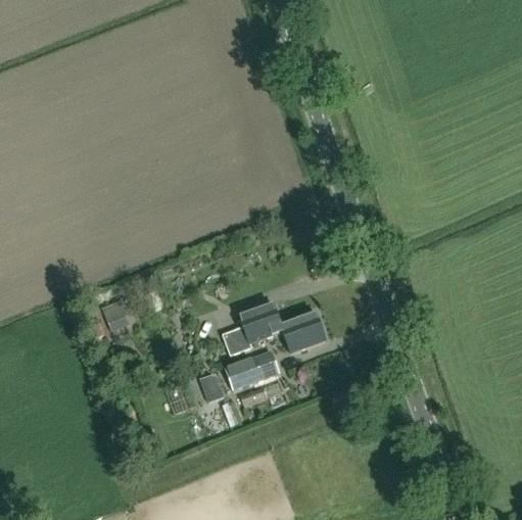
[(272,301),(238,314),(242,326),(222,333),(229,355),(251,347),(249,342),(282,331),(290,352),(325,340),(315,312),(280,324),(272,301)]
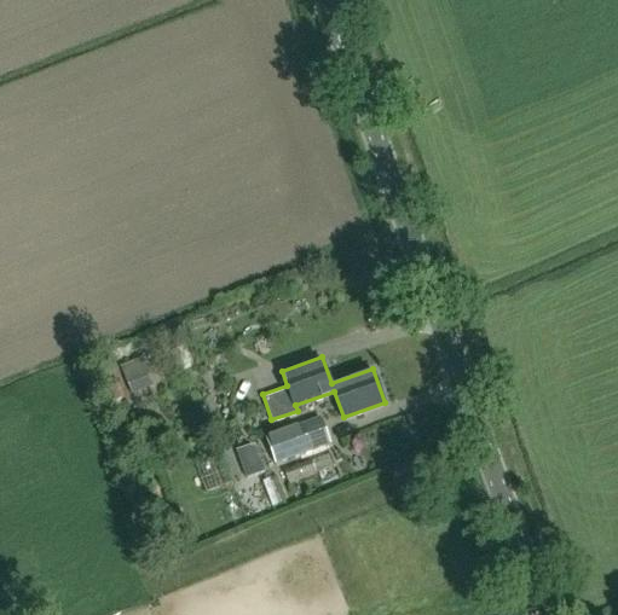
[(275,462),(329,442),(319,416),(265,436),(275,462)]
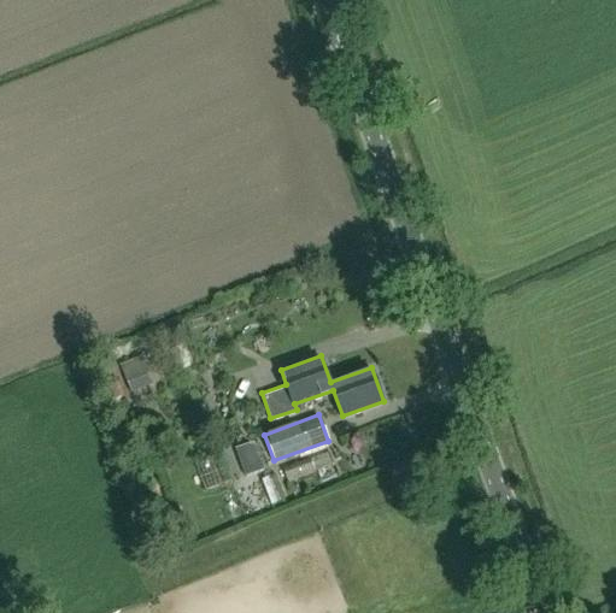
[(253,440),(242,443),(234,446),(244,475),(253,471),(263,467),(256,448),(253,440)]
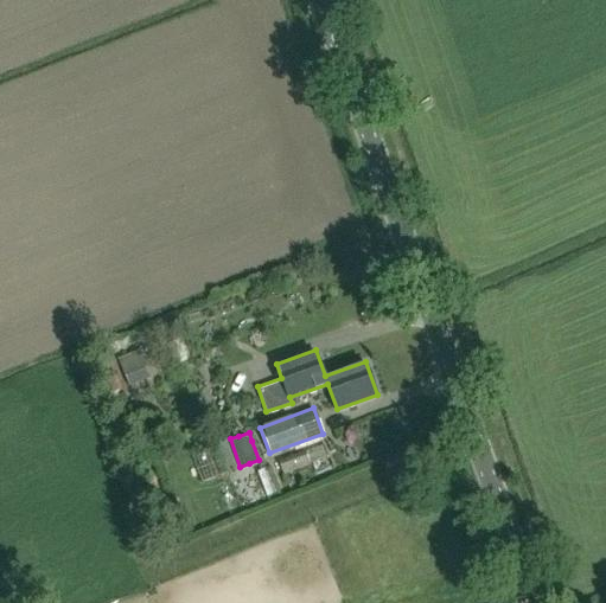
[(325,443),(306,451),(305,449),(278,459),(282,472),(330,455),(325,443)]
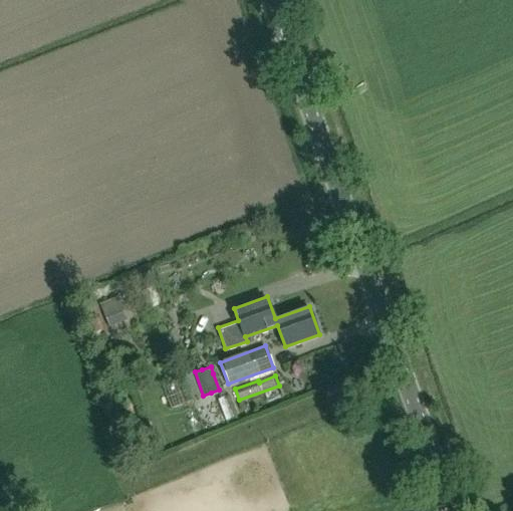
[(224,421),(238,416),(229,392),(215,398),(224,421)]
